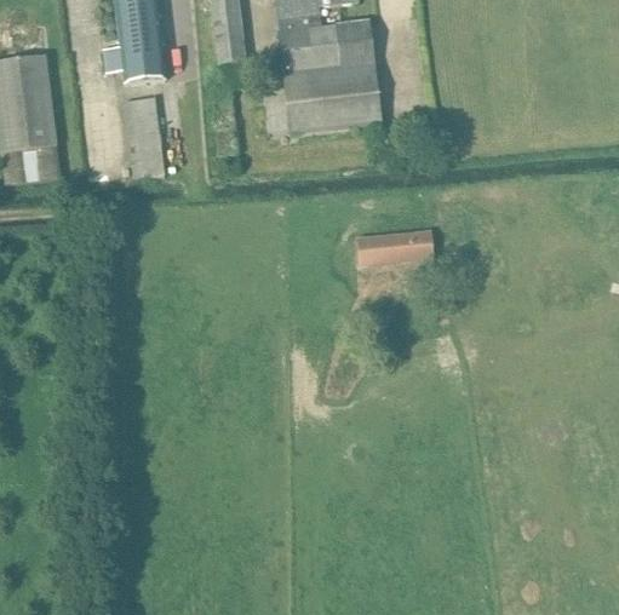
[(115,0),(121,45),(102,47),(105,72),(124,69),(125,82),(166,78),(156,0),(115,0)]
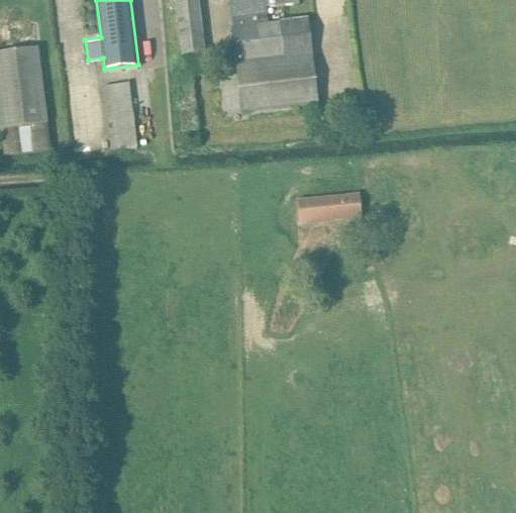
[(175,0),(182,54),(184,72),(176,73),(183,134),(200,132),(193,74),(206,73),(203,50),(206,50),(200,0),(175,0)]
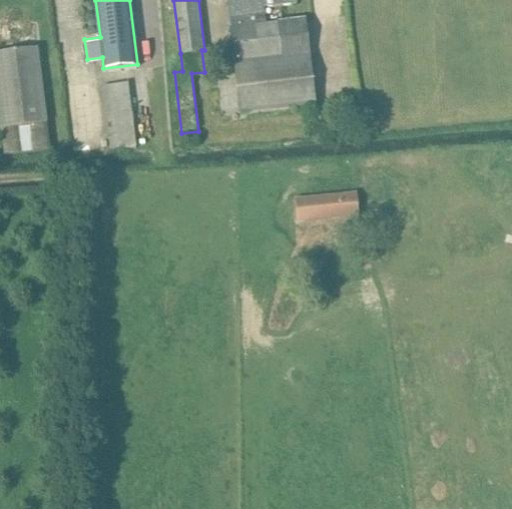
[(227,0),(229,14),(231,24),(230,24),(240,111),(317,102),(307,15),(267,20),(265,5),(298,1),(298,0),(227,0)]
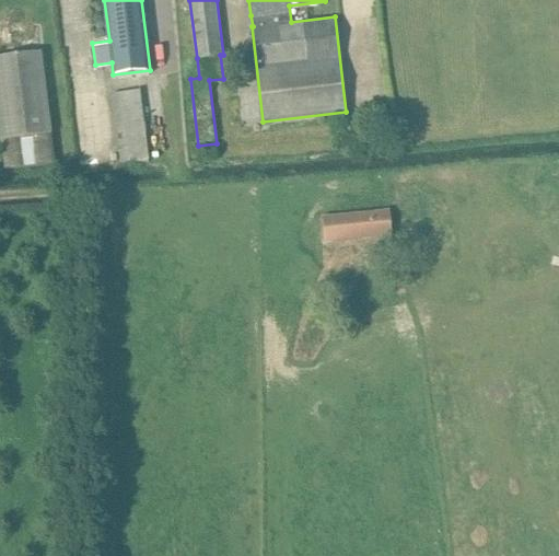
[(56,160),(51,131),(42,49),(0,54),(0,126),(6,166),(56,160)]
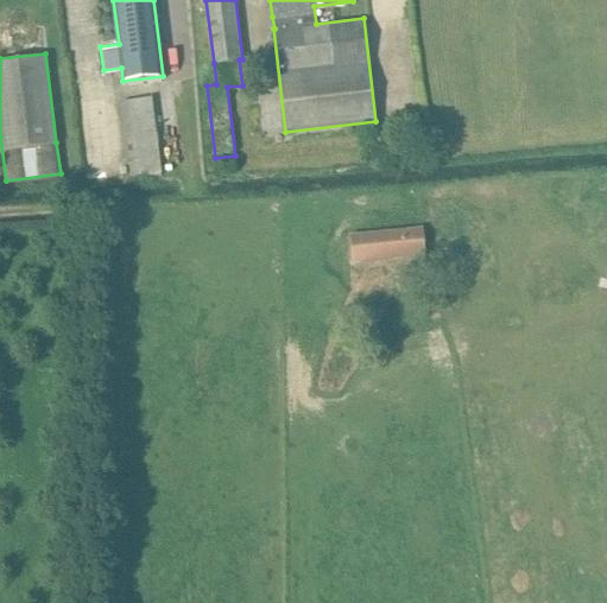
[(152,95),(121,99),(131,175),(162,171),(152,95)]
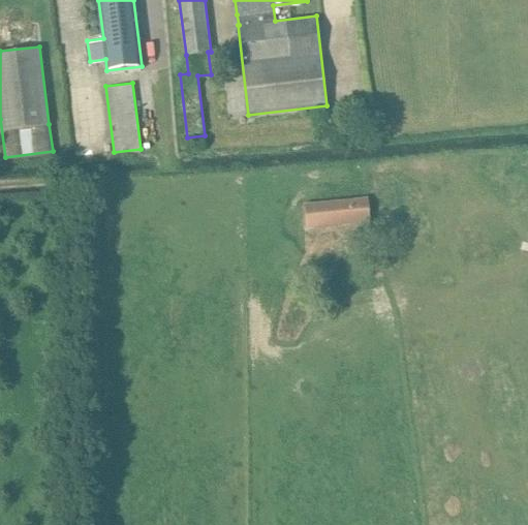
[(368,196),(304,202),(306,227),(370,222),(368,196)]
